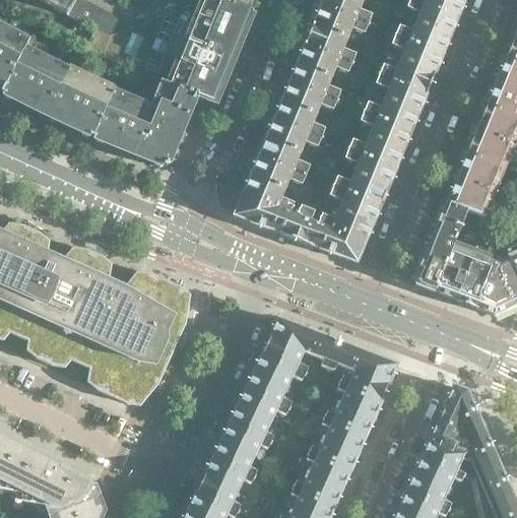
[(41,0),(78,19),(116,33),(131,27),(112,12),(88,0),(41,0)]
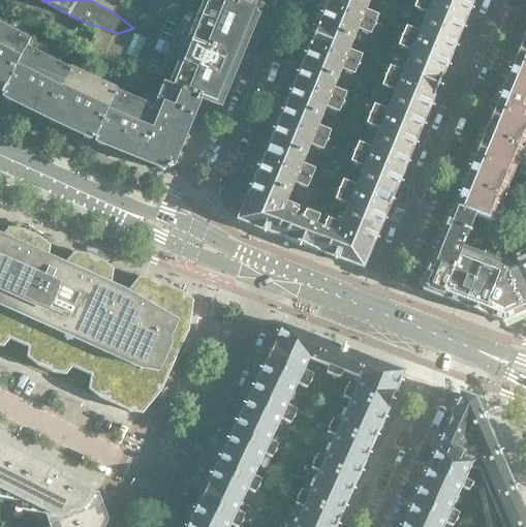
[(258,13),(264,0),(209,0),(207,9),(252,29),(258,13)]
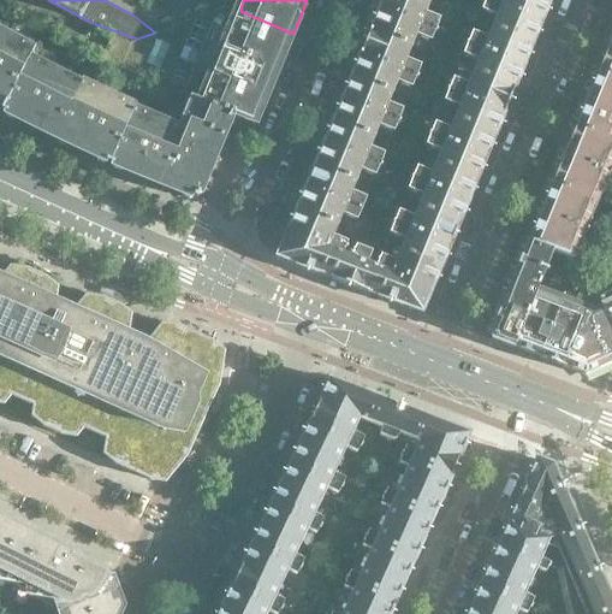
[(426,11),(431,0),(385,0),(382,6),(437,28),(441,17),(426,11)]
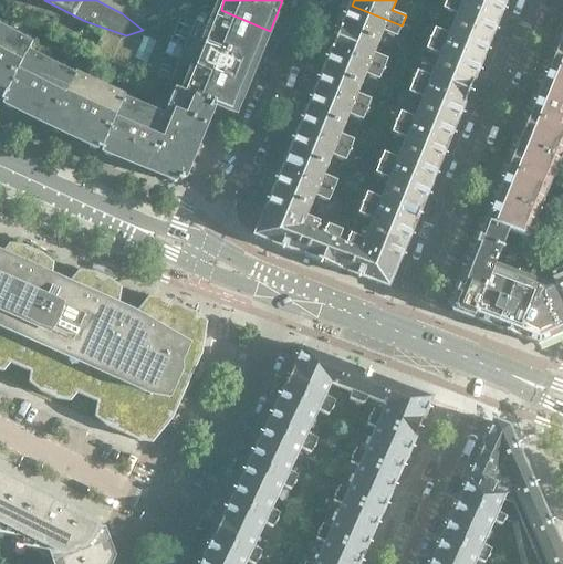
[(491,39),(500,19),(452,0),(450,0),(447,9),(460,14),(456,24),(491,39)]
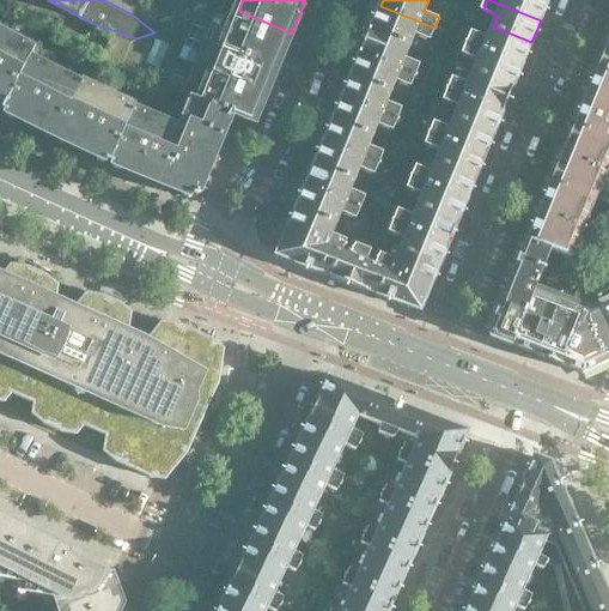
[(541,20),(549,0),(489,0),(541,20)]
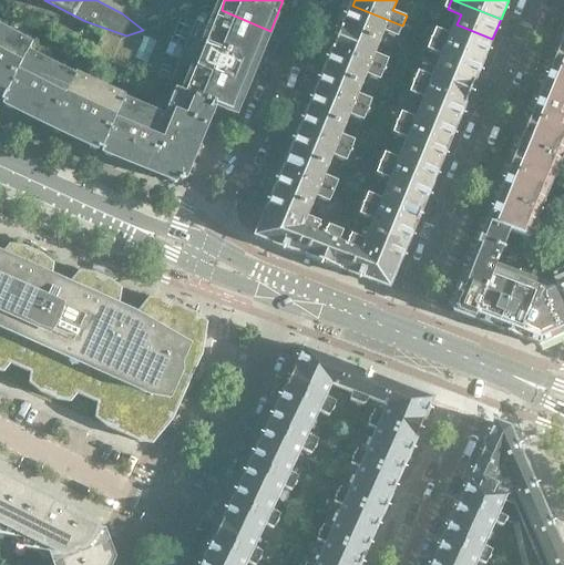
[(270,31),(222,10),(209,4),(143,30),(126,36),(123,37),(113,61),(161,80),(187,91),(200,96),(216,104),(216,103),(237,112),(270,31)]
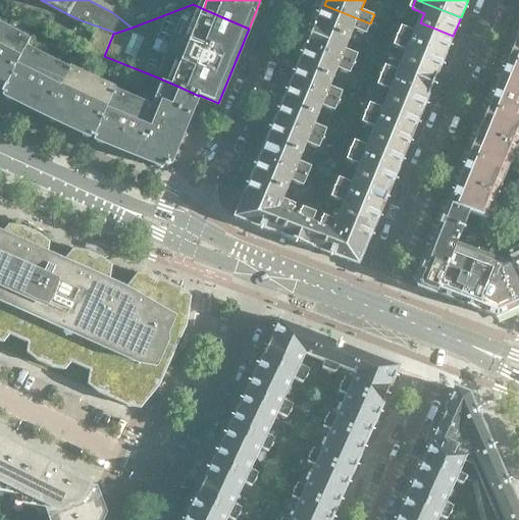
[(370,23),(324,5),(316,24),(350,38),(354,29),(366,34),(370,23)]
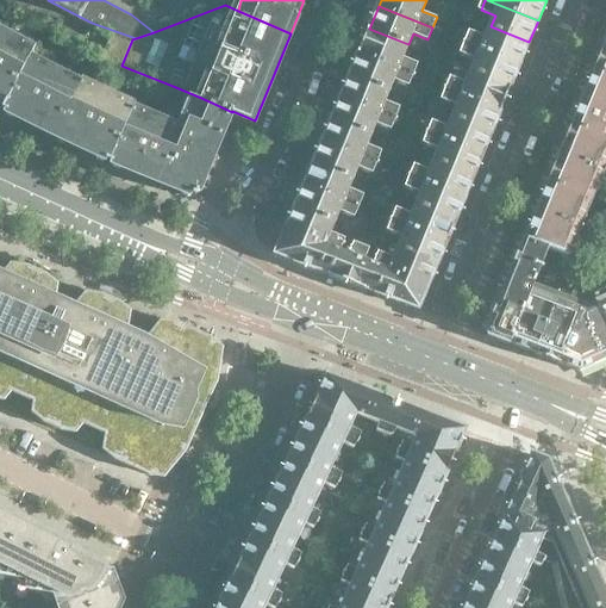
[(520,64),(529,42),(491,26),(486,37),(472,31),(467,42),(520,64)]
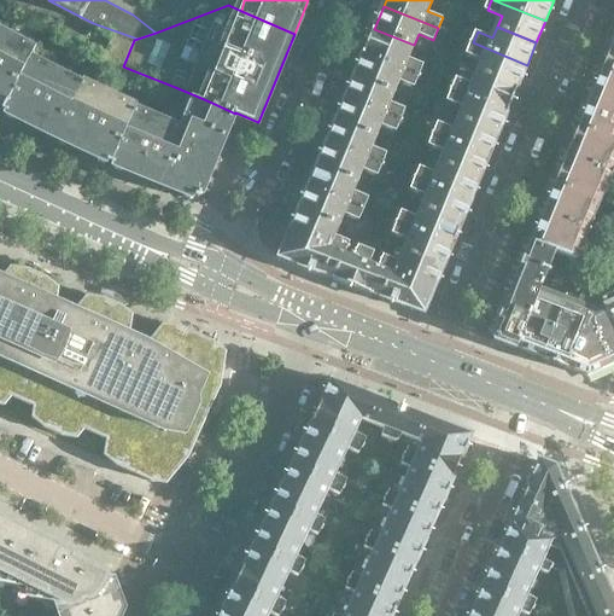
[(409,57),(414,45),(374,29),(364,52),(419,74),(424,62),(409,57)]
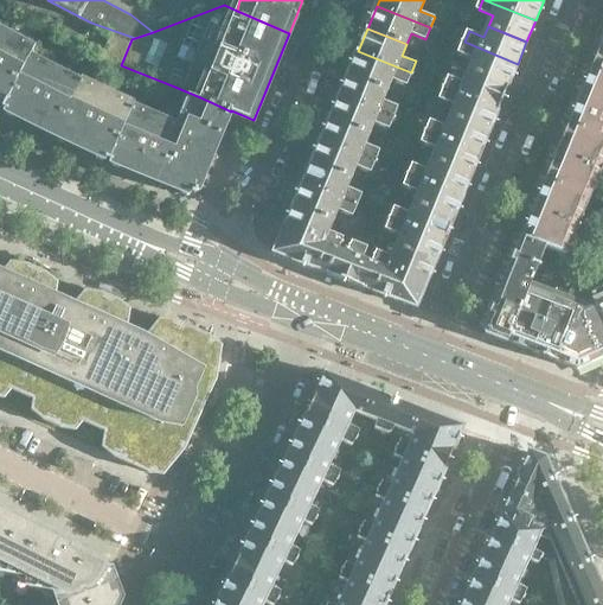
[(181,129),(134,108),(134,107),(82,82),(81,82),(79,84),(30,58),(34,50),(0,31),(0,104),(23,118),(46,129),(63,138),(88,148),(107,158),(122,164),(142,172),(152,177),(174,185),(196,195),(224,127),(206,120),(213,103),(200,97),(172,86),(164,106),(181,129)]
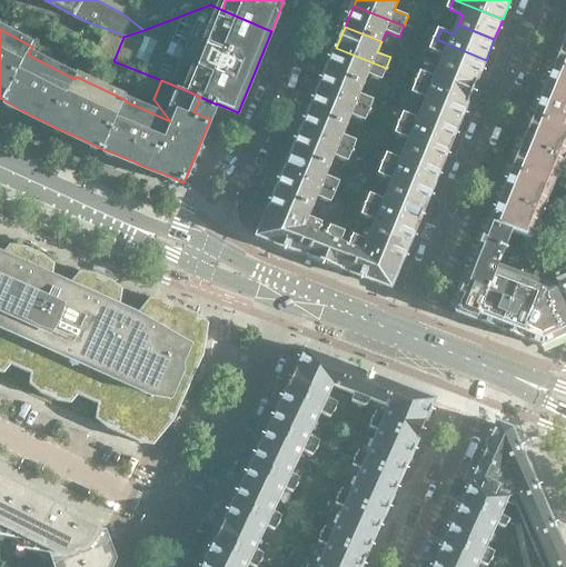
[(486,60),(436,39),(432,50),(445,56),(440,66),(477,81),(486,60)]
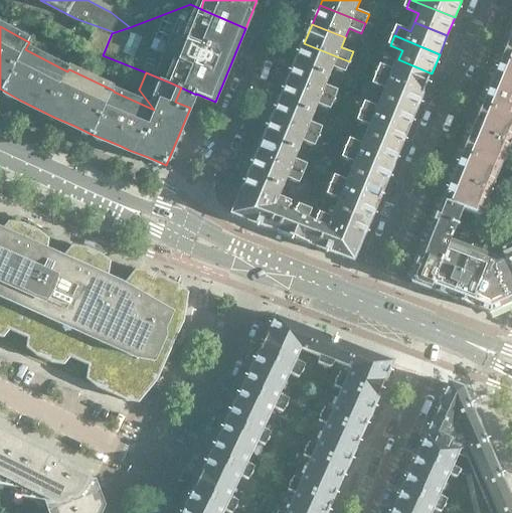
[(511,39),(503,57),(504,57),(511,60),(511,39)]
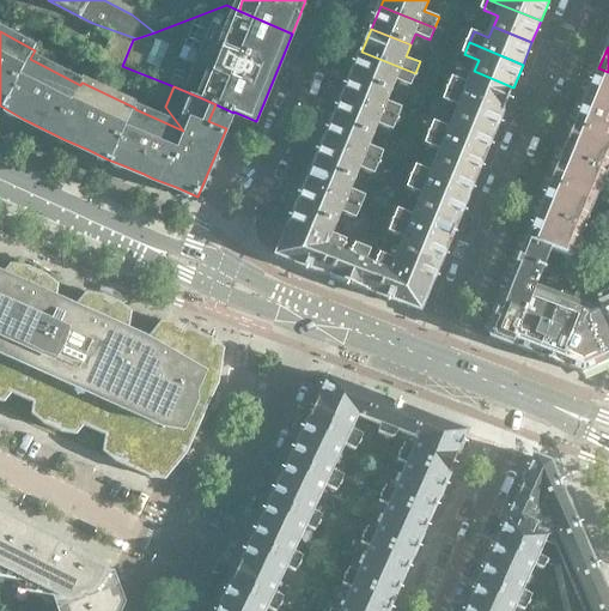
[(415,73),(361,52),(353,74),(391,90),(396,79),(410,85),(415,73)]
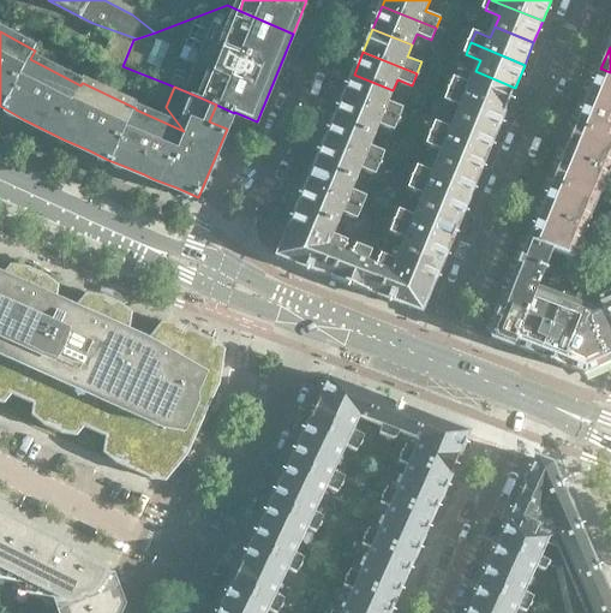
[(610,72),(601,69),(589,96),(610,105),(610,72)]
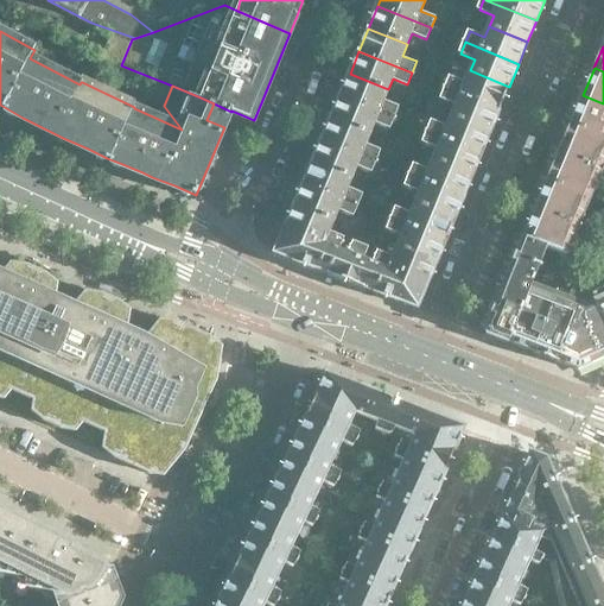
[(500,109),(509,87),(470,70),(466,81),(452,76),(447,87),(500,109)]
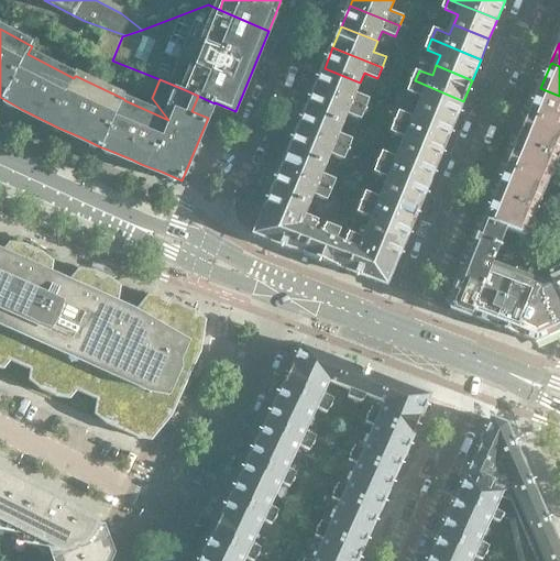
[(357,92),(360,83),(325,68),(316,88),(365,109),(370,98),(357,92)]
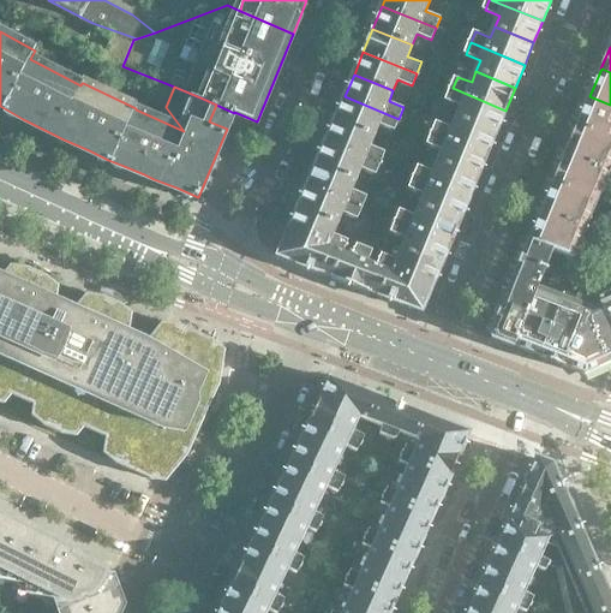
[(496,134),(505,111),(453,88),(448,100),(462,106),(457,117),(496,132),(496,134)]
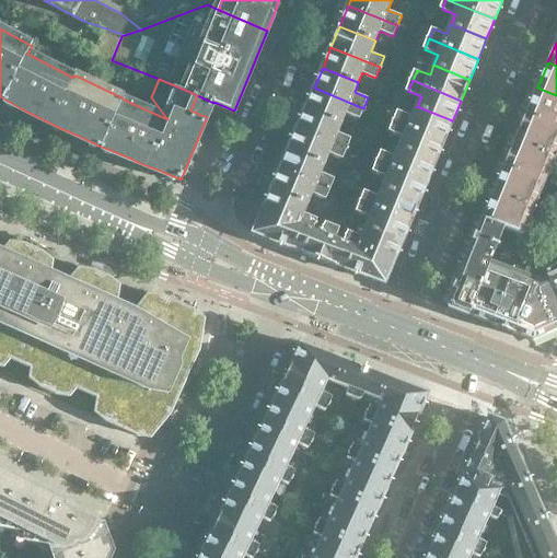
[(363,108),(314,88),(306,108),(341,123),(346,113),(359,117),(363,108)]
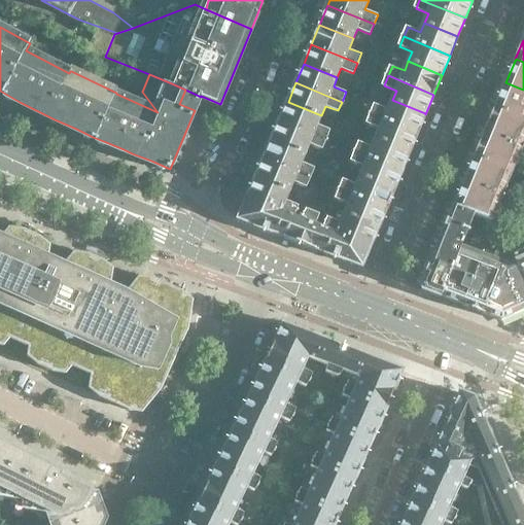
[(523,90),(505,82),(495,106),(523,118),(523,90)]
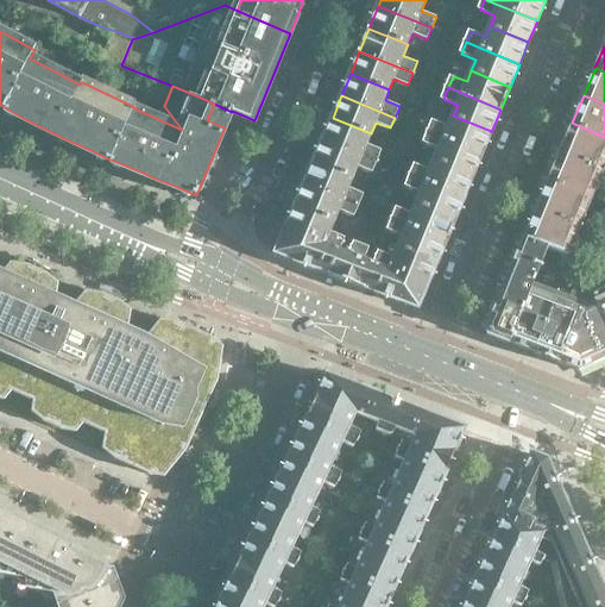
[(225,127),(232,112),(214,104),(207,120),(225,127)]
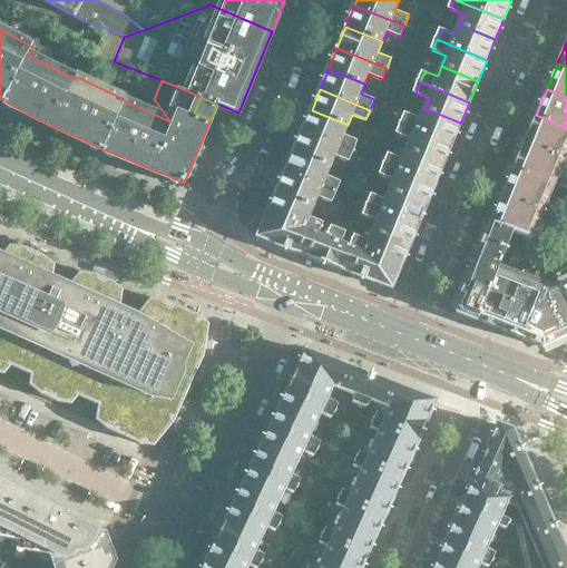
[(451,144),(460,123),(424,108),(420,118),(407,114),(402,124),(451,144)]
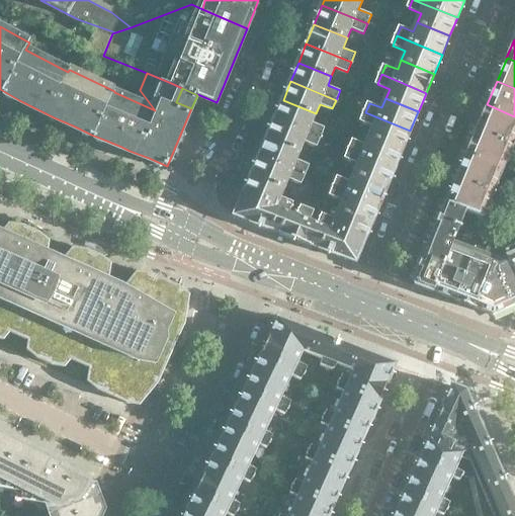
[(313,122),(316,113),(283,100),(275,118),(321,137),(325,127),(313,122)]
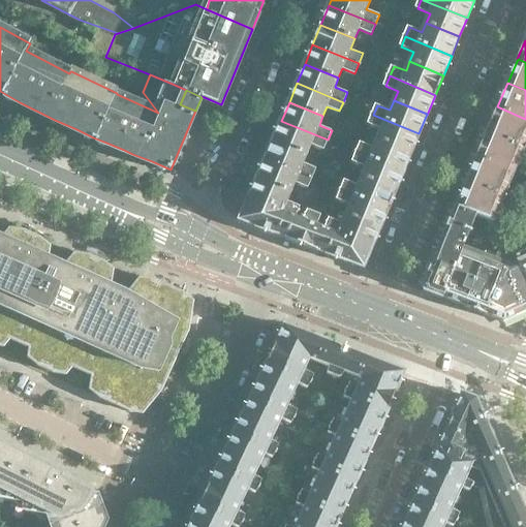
[(525,119),(497,106),(487,131),(524,147),(525,144),(525,119)]
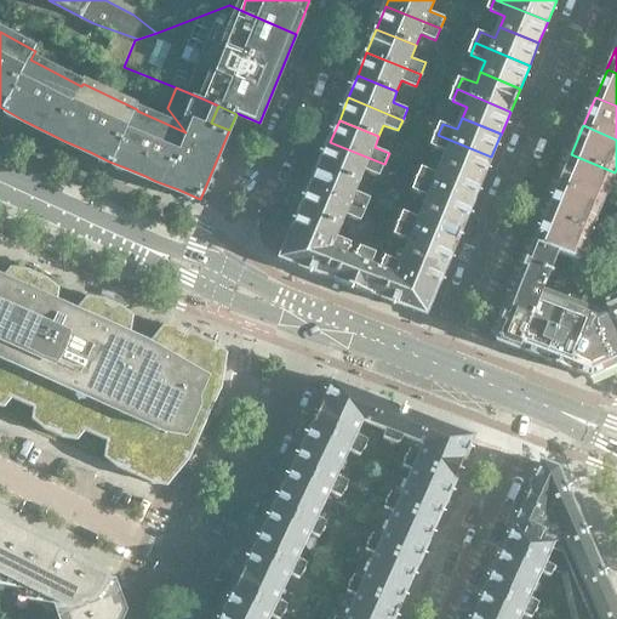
[(483,179),(491,157),(438,135),(433,146),(449,152),(444,163),(483,179)]
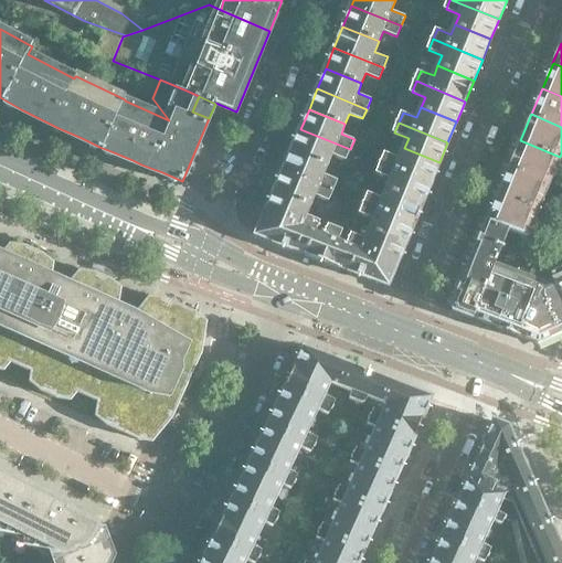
[(350,149),(300,129),(292,149),(328,165),(332,153),(346,159),(350,149)]
